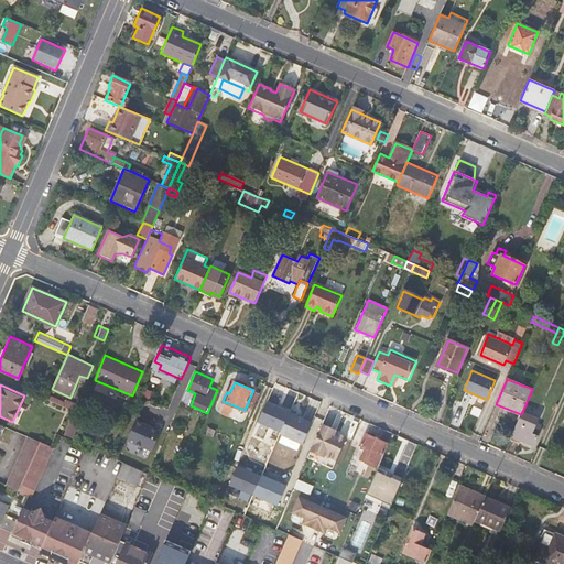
[(76,404),(51,392),(47,400),(73,411),(76,404)]
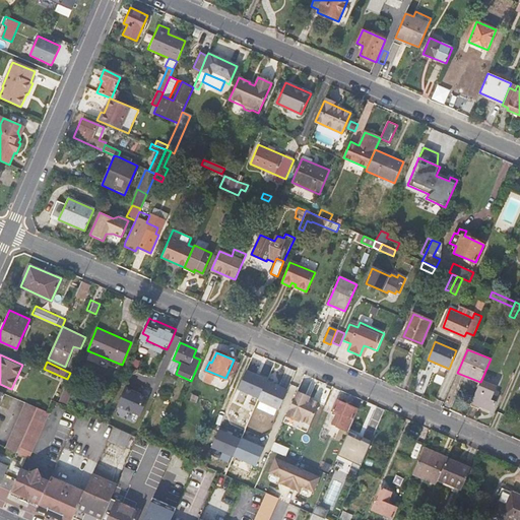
[(480,382),(471,402),(491,411),(499,393),(493,391),(496,385),(481,380),(480,382)]
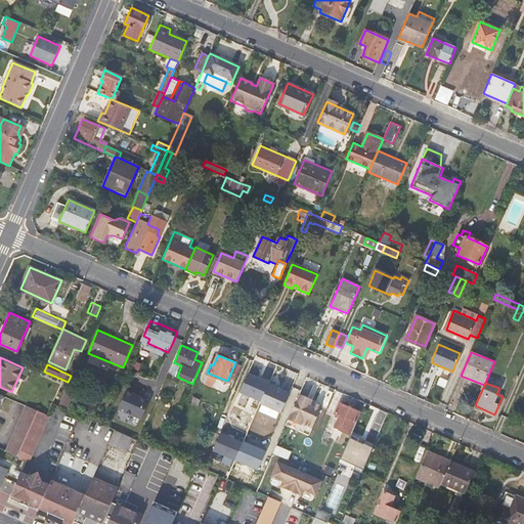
[(271,407),(278,410),(285,397),(256,385),(254,389),(244,385),(237,397),(263,408),(264,406),(270,408),(271,407)]
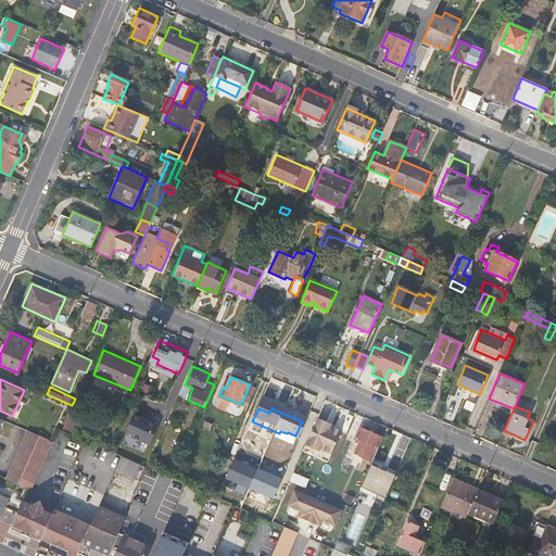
[(160,425),(135,414),(126,434),(151,445),(160,425)]
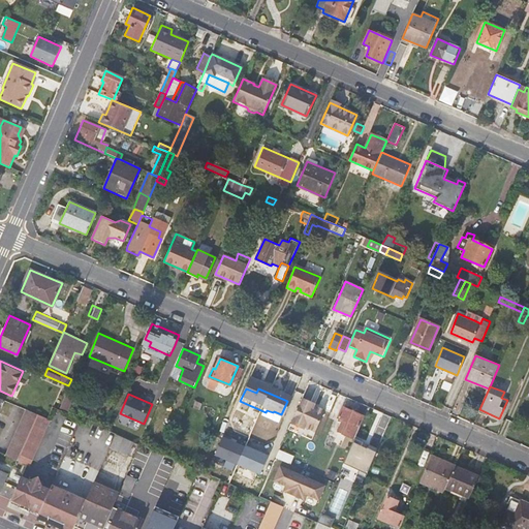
[(65,395),(59,409),(66,412),(73,398),(65,395)]
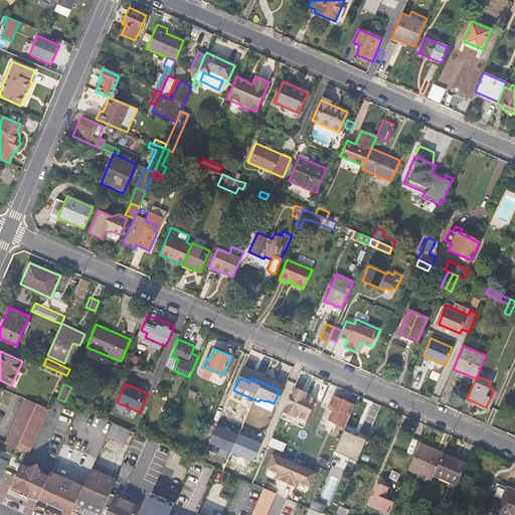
[(307,419),(316,399),(306,395),(307,393),(294,387),(284,411),(296,417),(297,415),(307,419)]
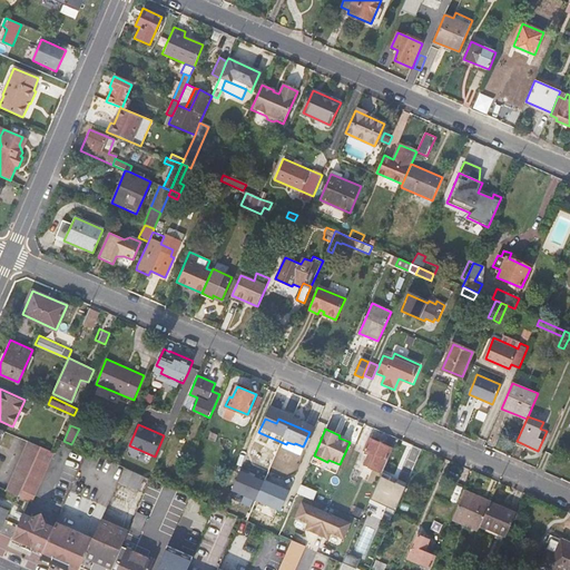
[(369,469),(380,473),(391,448),(369,438),(363,450),(369,452),(364,461),(370,464),(369,469)]
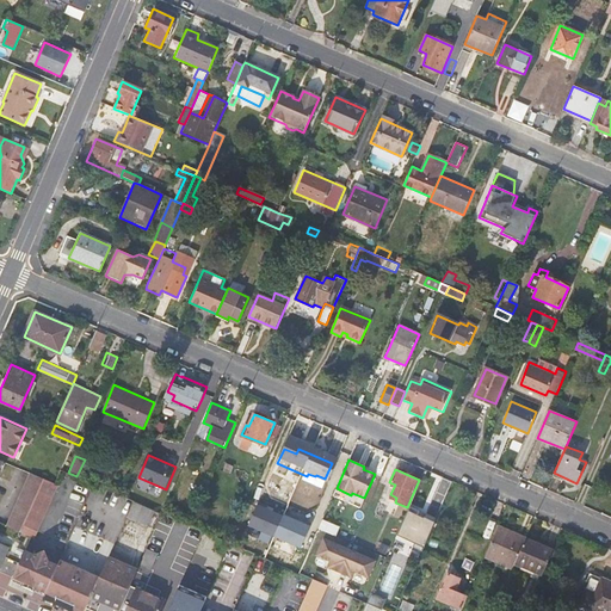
[(31,473),(7,526),(22,532),(45,480),(31,473)]
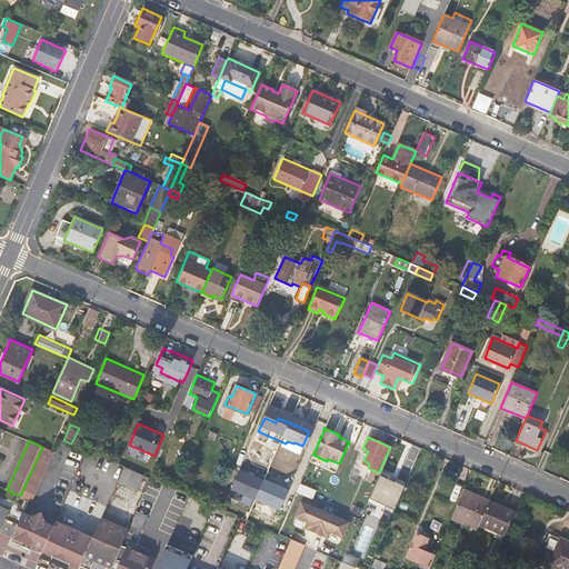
[(42,447),(20,496),(30,500),(52,451),(42,447)]
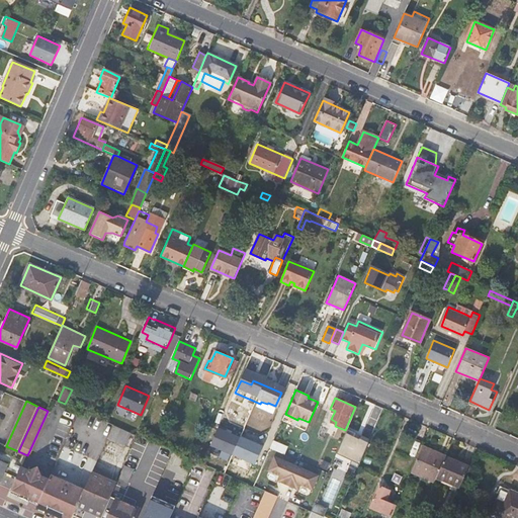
[(105,441),(131,452),(138,436),(112,425),(105,441)]
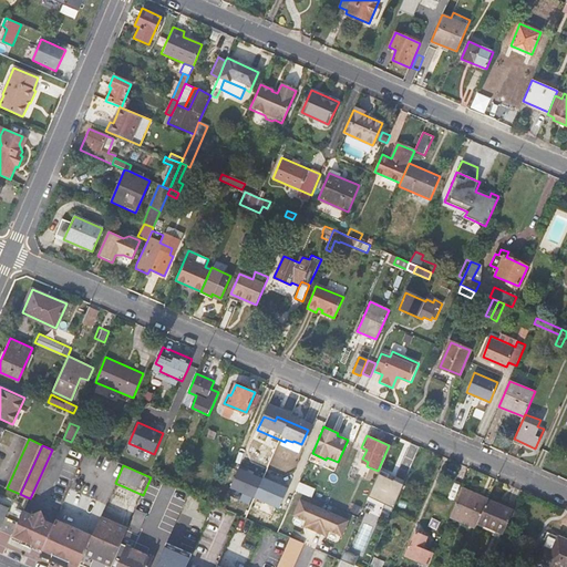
[(230,487),(255,497),(263,480),(247,472),(248,470),(240,465),(230,487)]
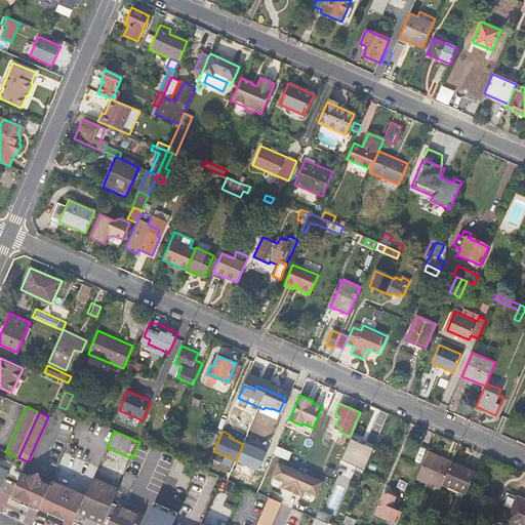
[(362,440),(352,436),(341,458),(365,468),(374,448),(362,443),(362,440)]
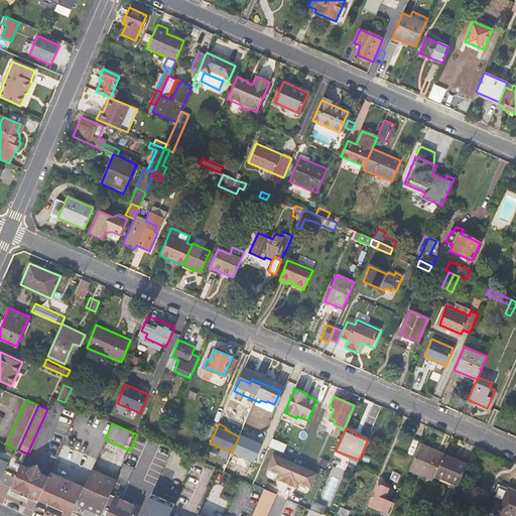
[(239,436),(232,453),(254,463),(262,443),(255,439),(255,441),(240,434),(239,436)]
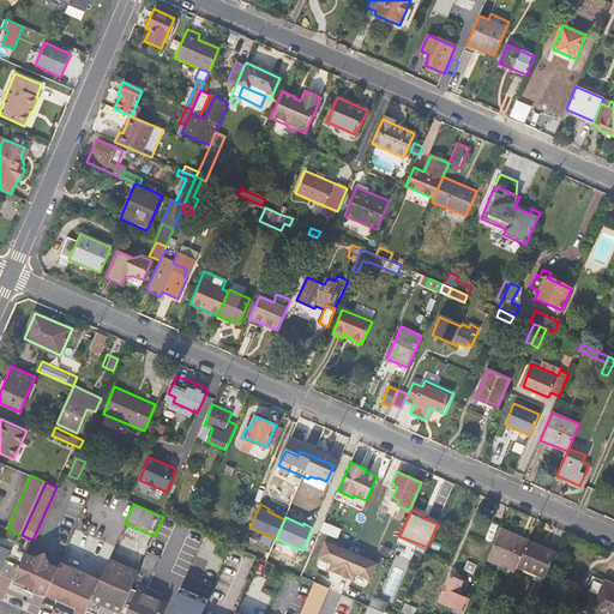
[(488,559),(516,571),(517,567),(528,541),(529,540),(501,528),(488,559)]
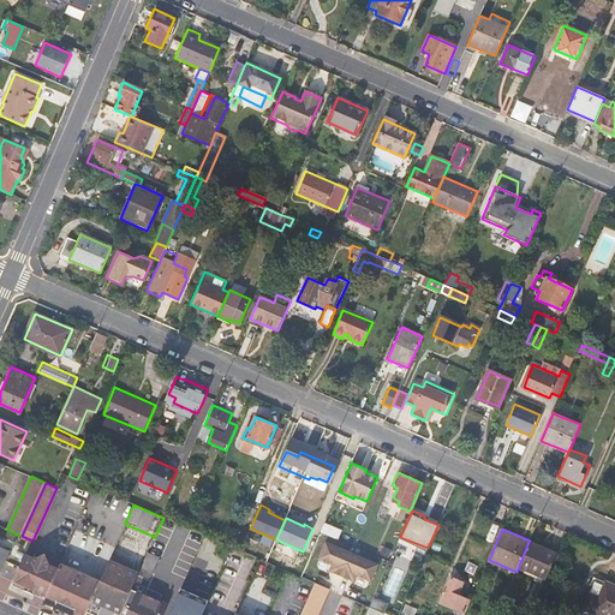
[(518,568),(545,580),(557,554),(529,542),(518,568)]
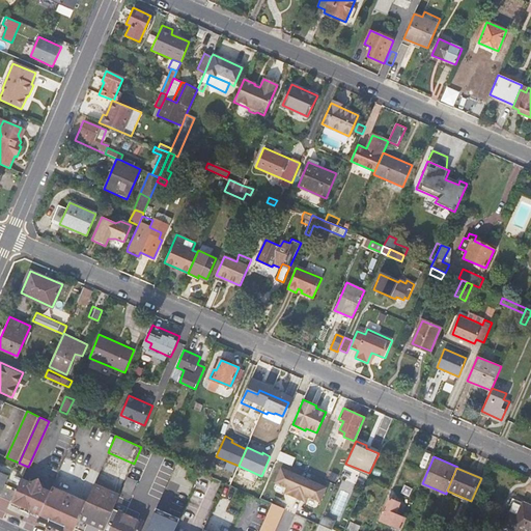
[(116,479),(118,472),(107,469),(106,476),(116,479)]
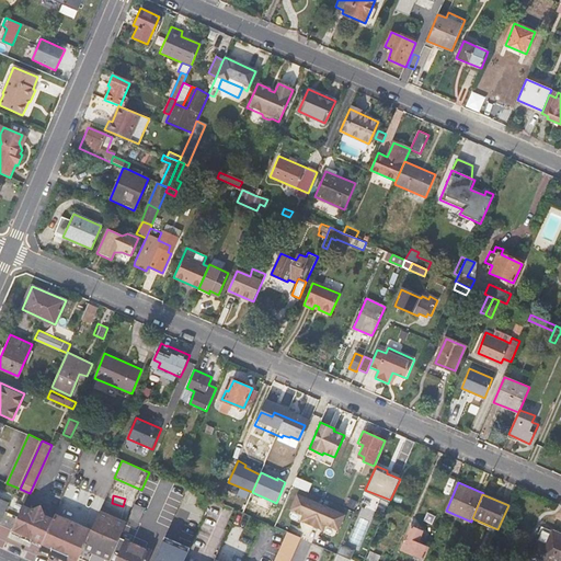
[(320,505),(297,495),(290,511),(302,516),(306,517),(304,523),(311,526),(320,505)]
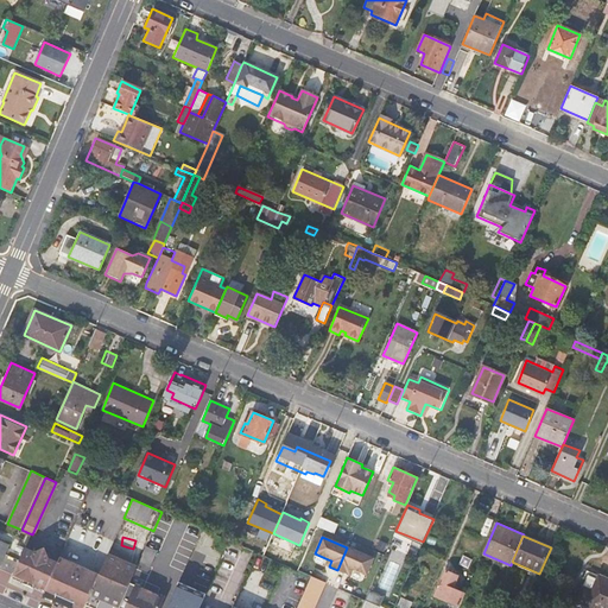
[(0,567),(11,544),(0,538),(0,567)]
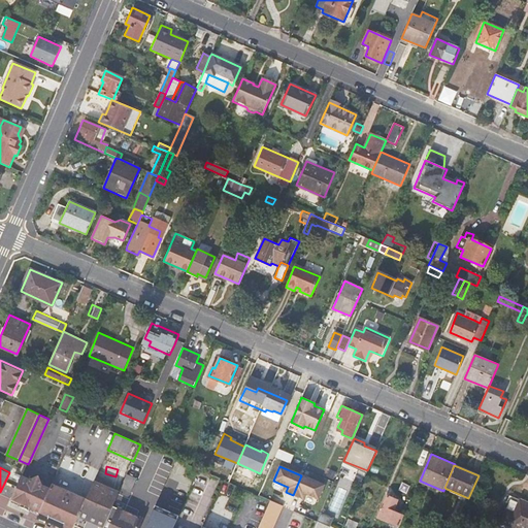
[(11,500),(40,513),(51,489),(43,485),(39,474),(30,479),(23,475),(11,500)]
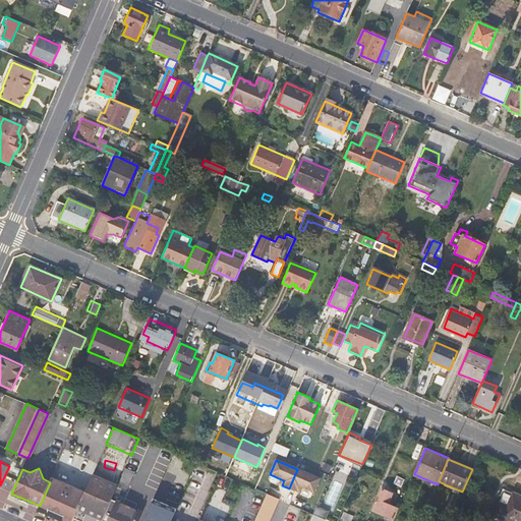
[(303,472),(297,469),(289,488),(295,491),(303,472)]
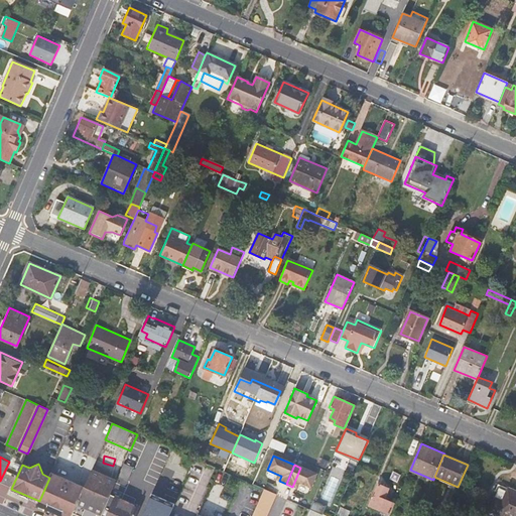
[(335,467),(321,497),(333,502),(345,472),(335,467)]
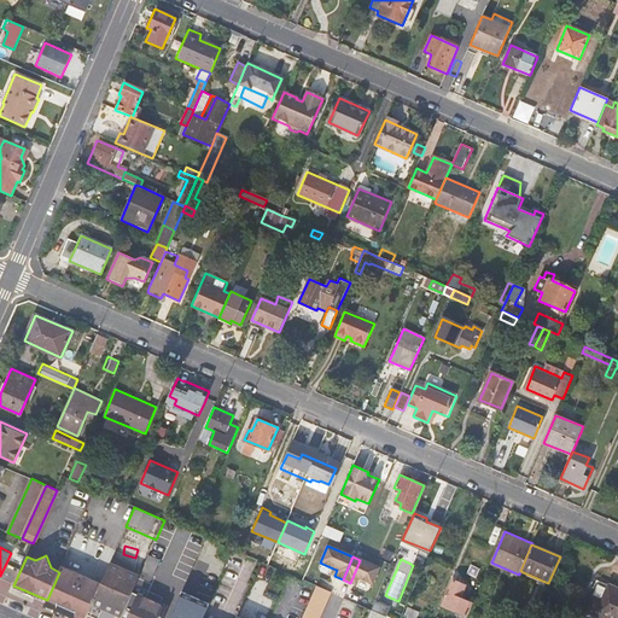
[(379,569),(360,560),(350,582),(353,583),(355,577),(359,579),(372,586),(379,569)]
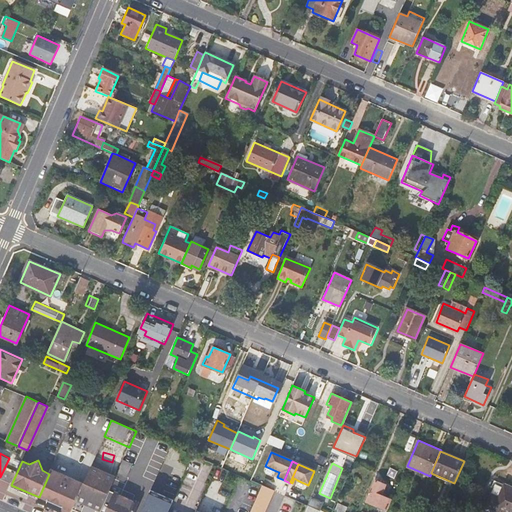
[(72,510),(77,511),(100,511),(110,490),(115,477),(91,466),(83,484),(72,510)]
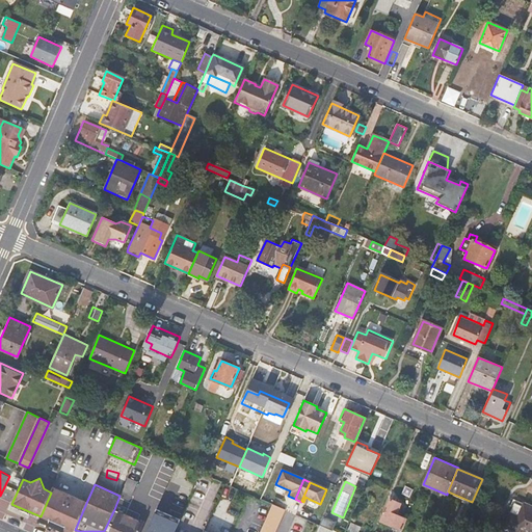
[(53,487),(51,493),(41,516),(74,531),(75,530),(86,503),(53,487)]
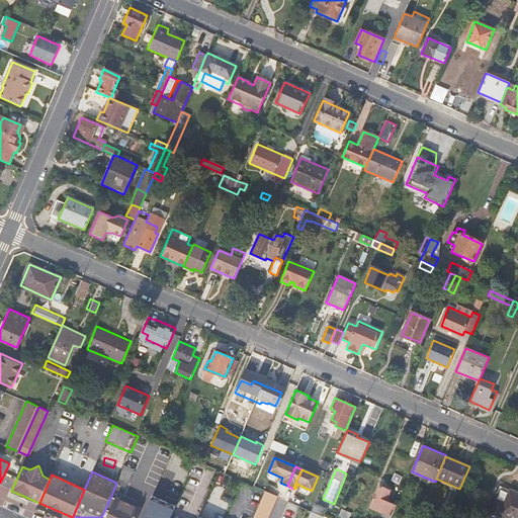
[(370,506),(391,515),(396,504),(385,500),(390,491),(379,487),(370,506)]
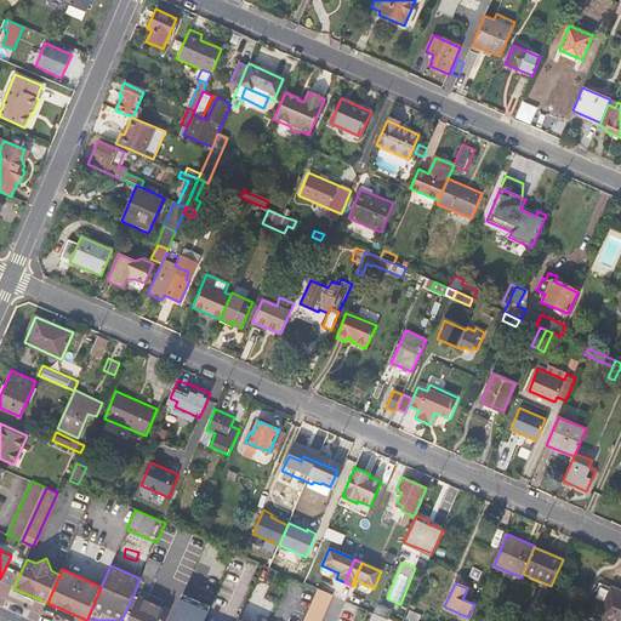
[(590,615),(604,620),(620,620),(620,592),(603,585),(590,615)]
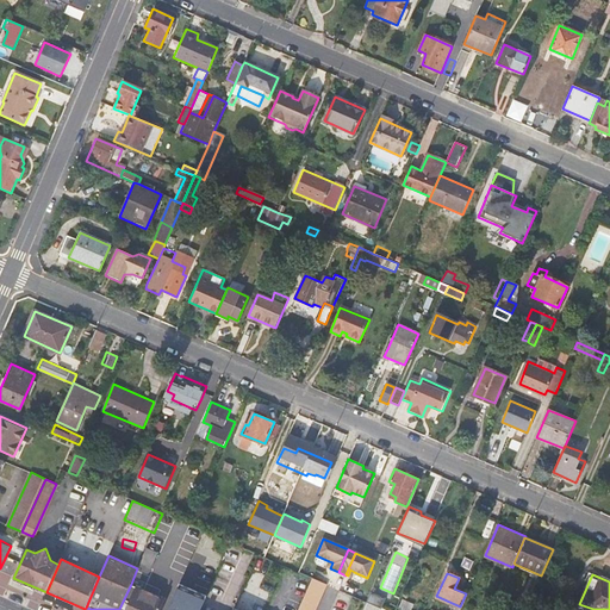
[(12,582),(45,596),(47,592),(13,578),(12,582)]
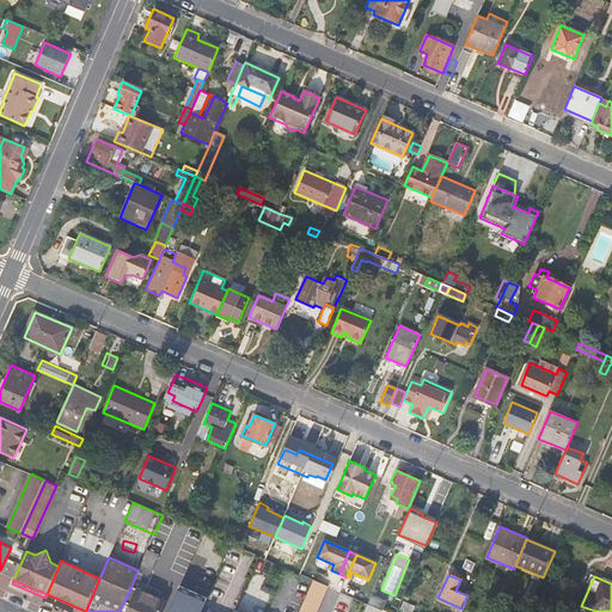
[(316,611),(326,587),(313,581),(299,611),(316,611)]
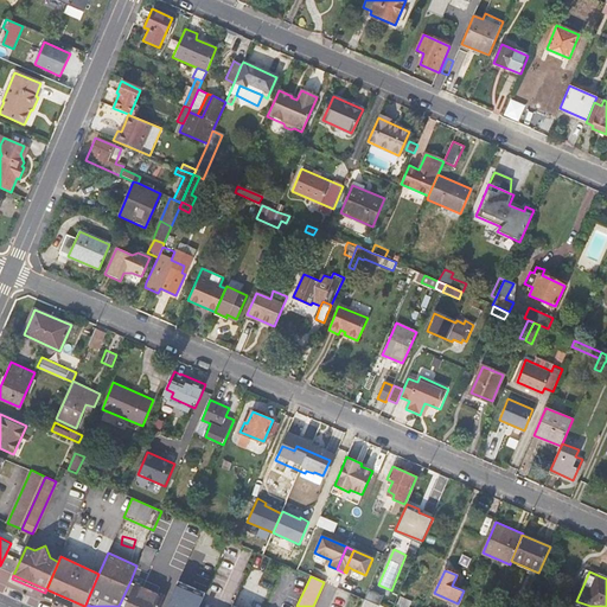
[(131,581),(119,606),(158,606),(164,596),(131,581)]
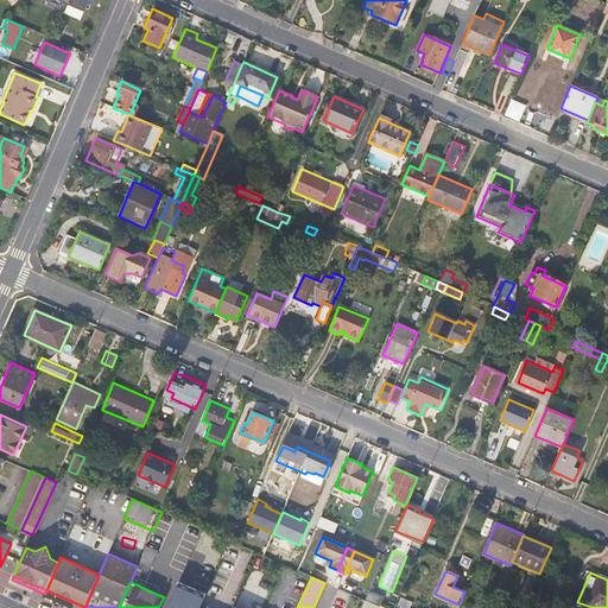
[(166,607),(200,607),(206,599),(177,586),(166,607)]
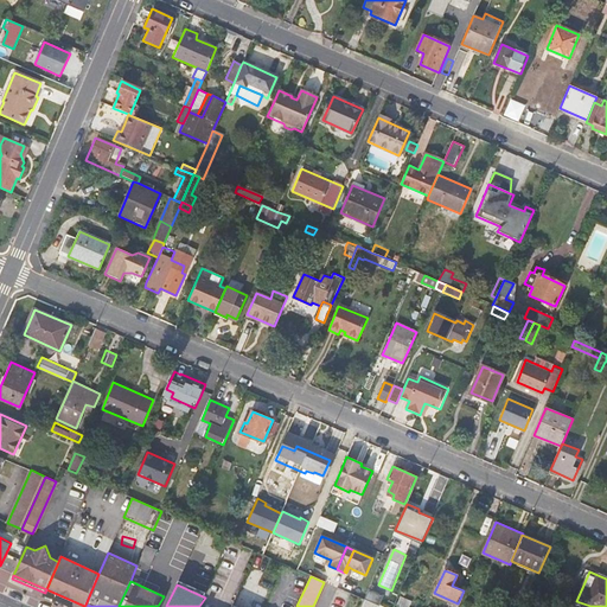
[(401,596),(396,606),(409,606),(413,601),(401,596)]
